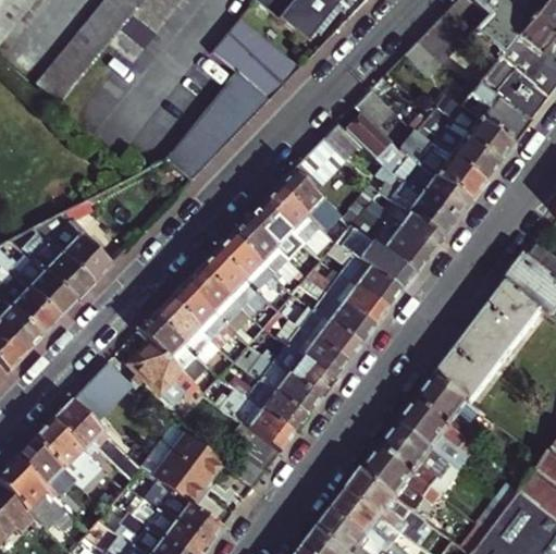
[(0,0),(0,42),(34,0),(0,0)]
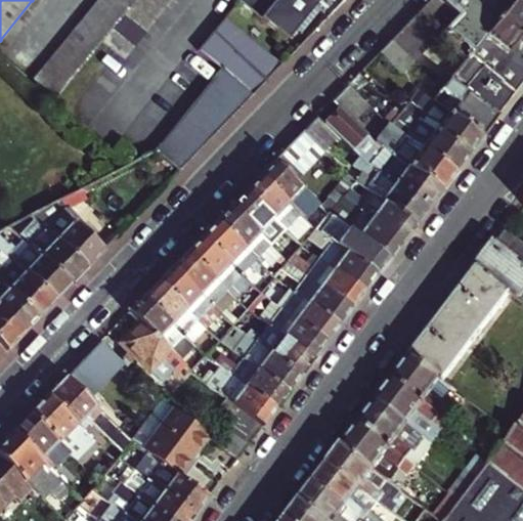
[(98,0),(36,78),(57,95),(102,38),(114,25),(124,12),(133,0),(98,0)]
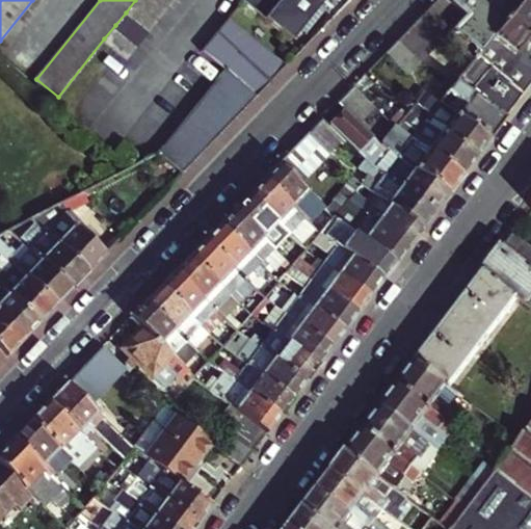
[(135,0),(126,12),(148,30),(158,18),(137,0),(135,0)]
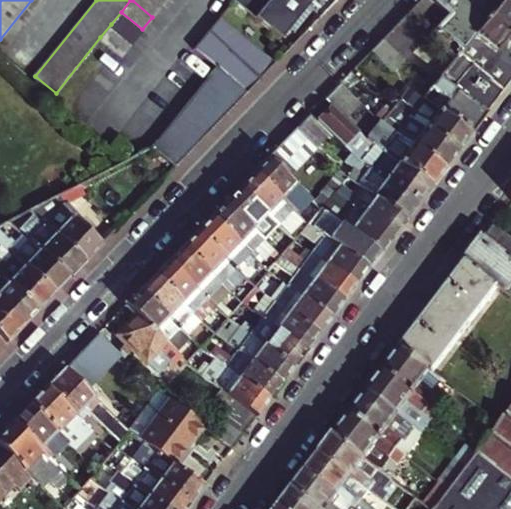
[(162,5),(156,0),(132,0),(152,17),(162,5)]
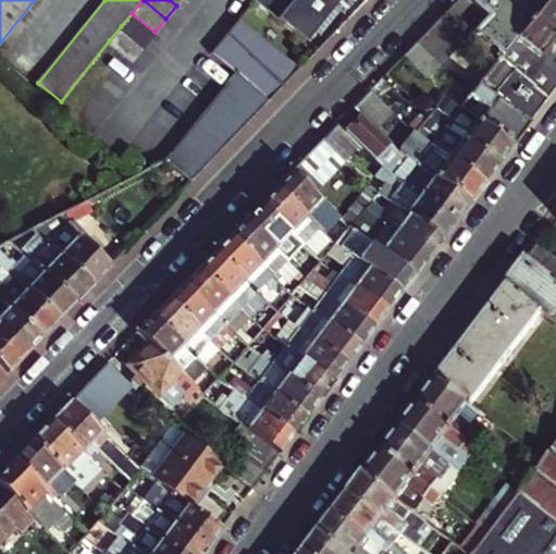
[(258,0),(279,17),(293,0),(258,0)]
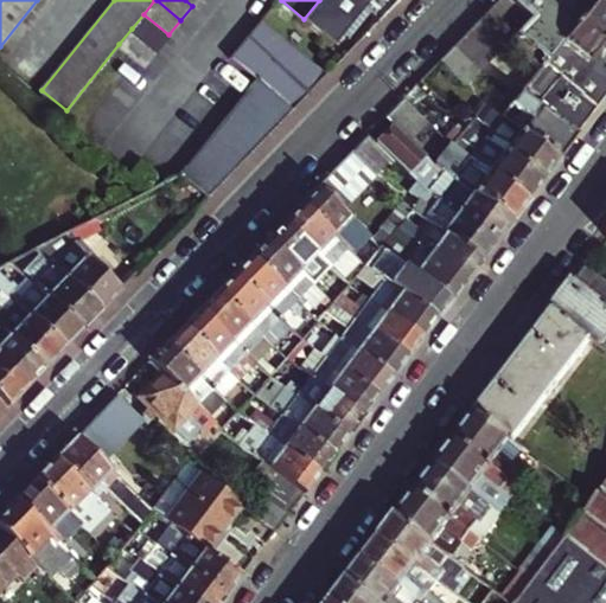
[(319,0),(304,19),(333,43),(369,0),(319,0)]
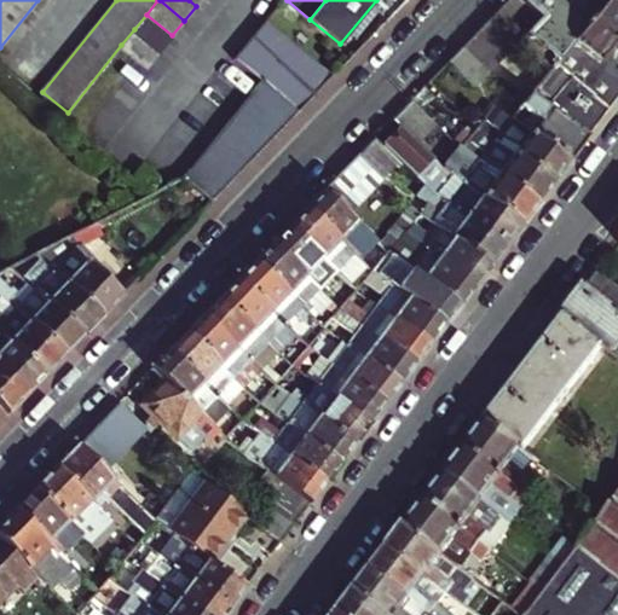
[(507,0),(502,6),(527,30),(541,16),(524,0),(507,0)]
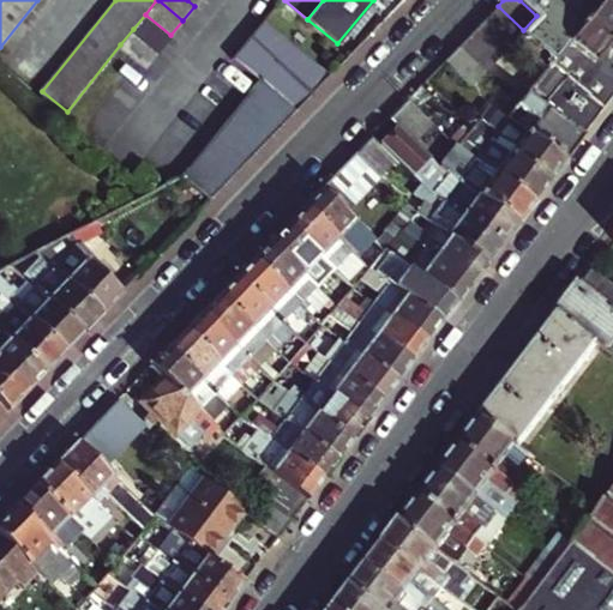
[(520,0),(536,16),(523,30),(556,55),(600,0),(520,0)]
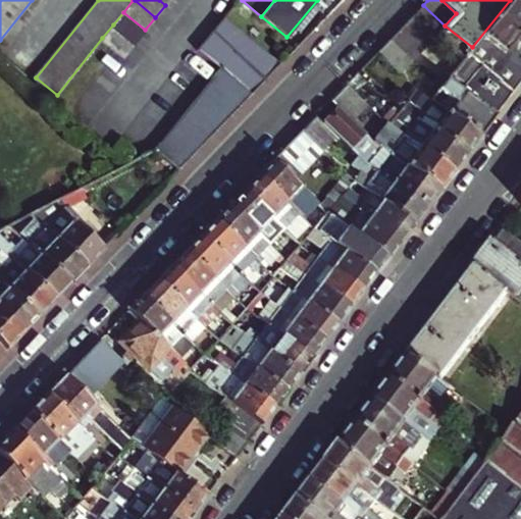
[(520,3),(516,0),(510,0),(472,47),(448,78),(457,85),(495,114),(520,79),(520,3)]
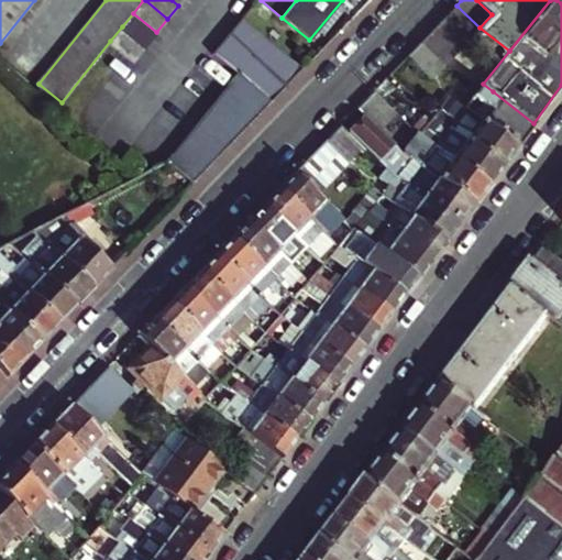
[(456,6),(444,18),(469,40),(480,28),(456,6)]
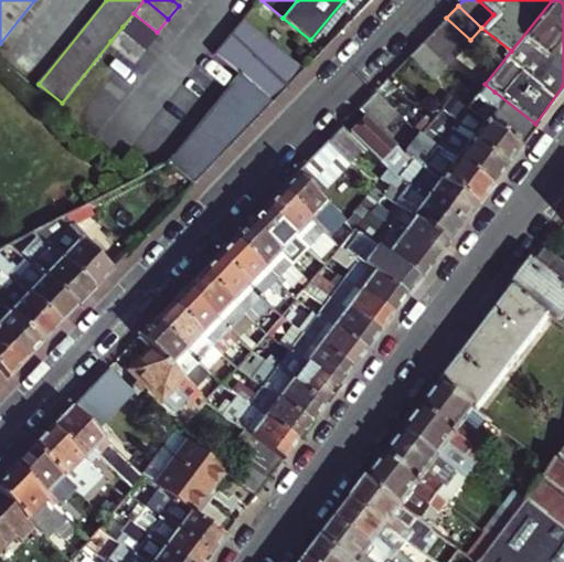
[(134,13),(123,27),(146,46),(157,32),(134,13)]
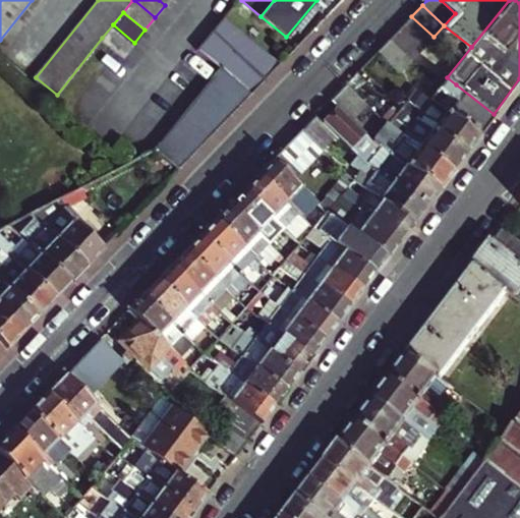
[(247,34),(223,14),(195,47),(221,66),(223,64),(247,34)]
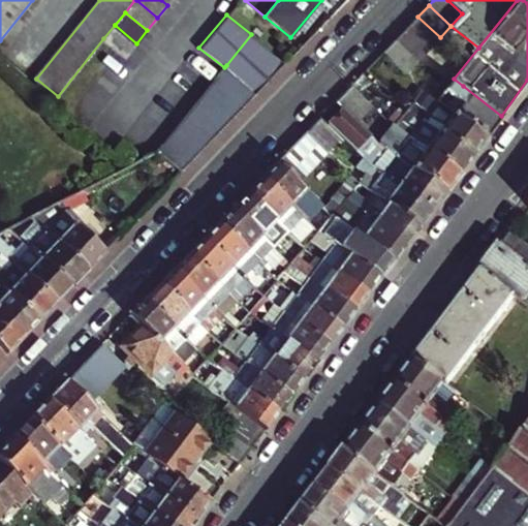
[(417,17),(407,27),(430,49),(440,37),(417,17)]
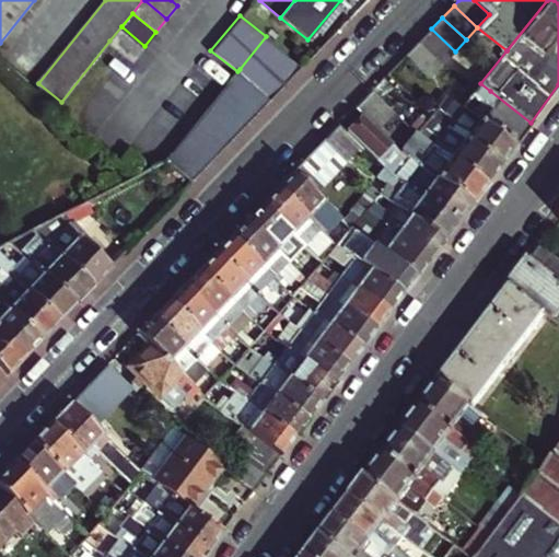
[(121,26),(109,41),(125,53),(134,60),(144,46),(121,26)]
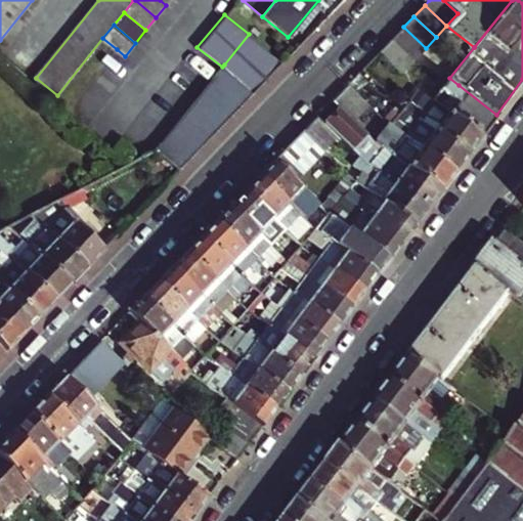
[(403,27),(393,38),(416,58),(426,48),(403,27)]
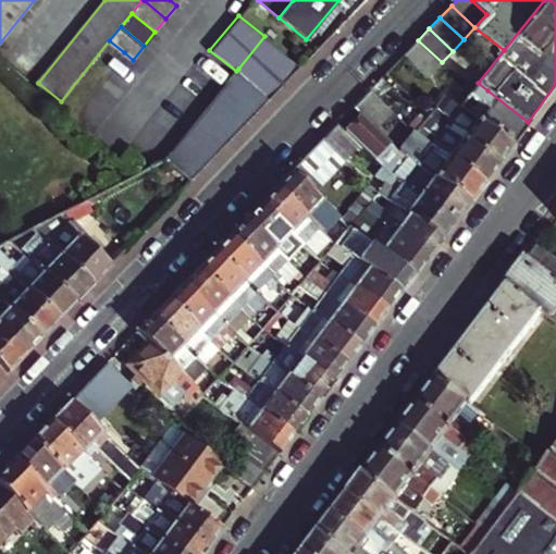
[(300,66),(264,36),(238,69),(270,98),(300,66)]
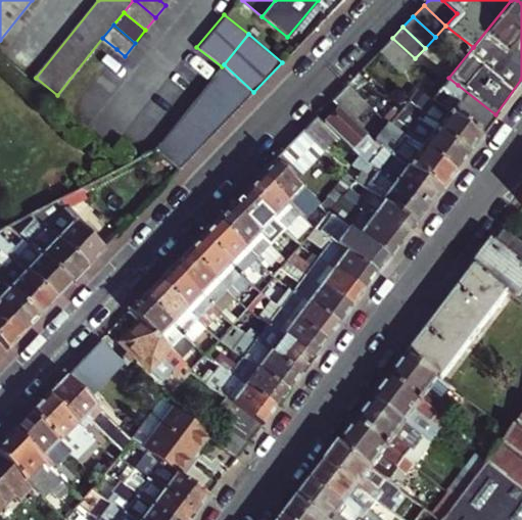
[(402,71),(415,58),(392,38),(380,50),(402,71)]
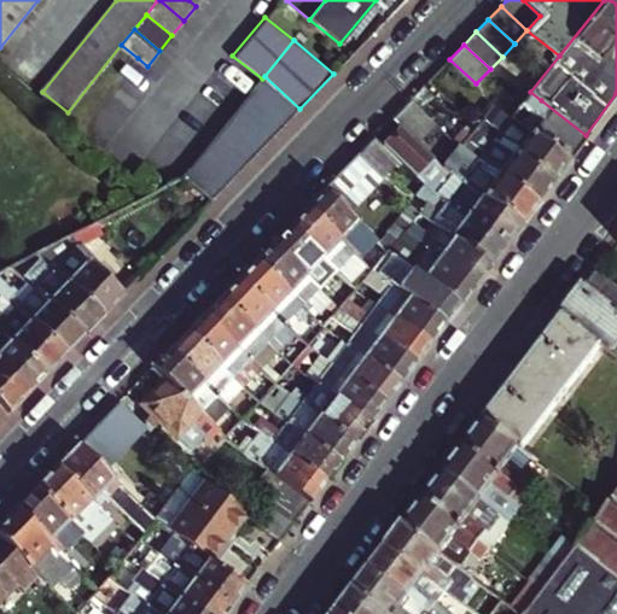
[(300,109),(265,76),(262,79),(254,89),(287,122),(300,109)]
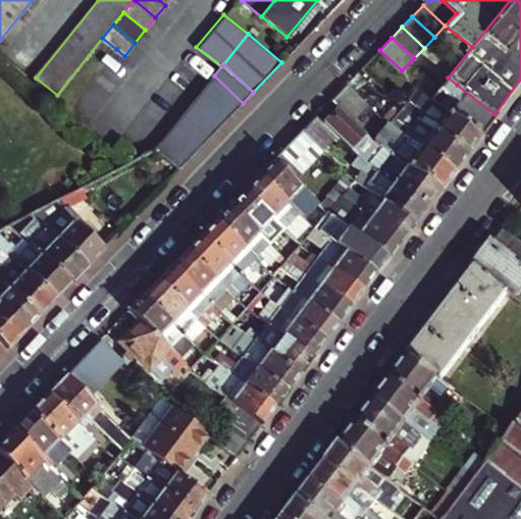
[(205,88),(231,113),(243,103),(214,75),(205,88)]
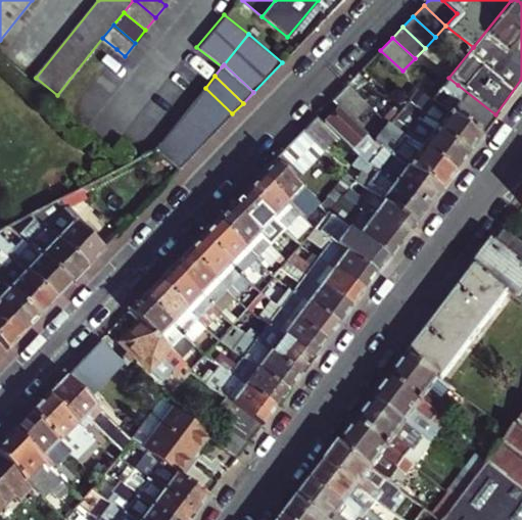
[(334,98),(342,105),(387,147),(440,188),(454,170),(400,130),(395,126),(348,83),(334,98)]
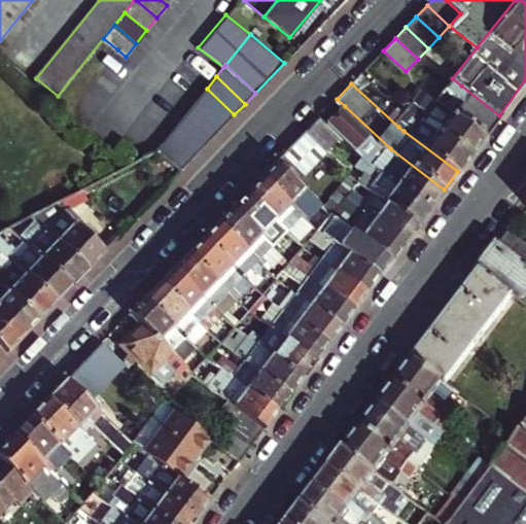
[(445,107),(484,136),(499,115),(461,85),(445,107)]
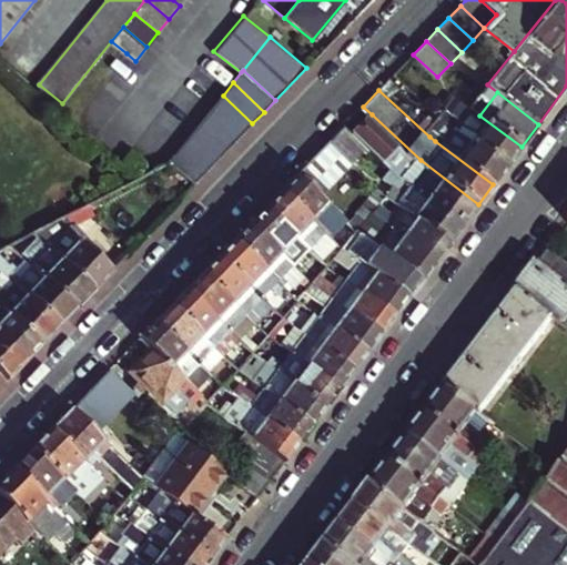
[(213,108),(241,134),(252,123),(223,96),(213,108)]
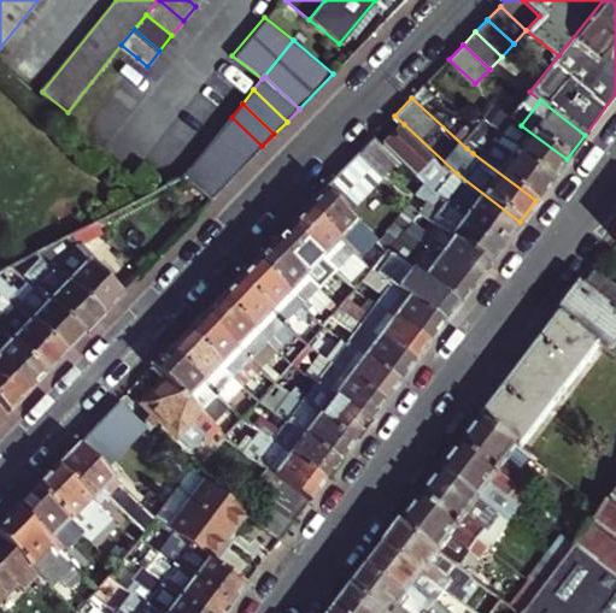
[(498,107),(482,128),(487,131),(551,180),(567,159),(521,125),(510,117),(498,107)]
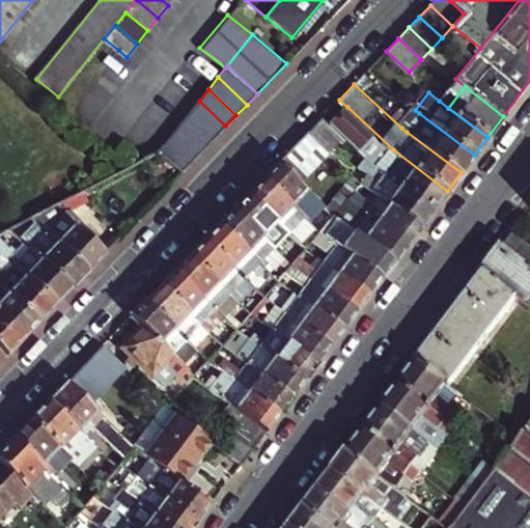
[(215,137),(225,126),(199,101),(190,113),(215,137)]
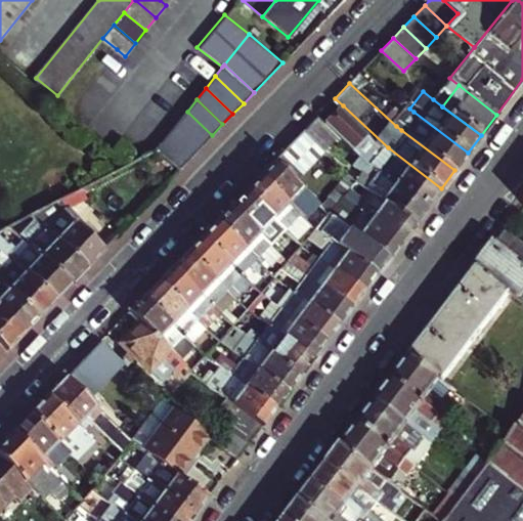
[(388,147),(343,105),(327,123),(340,134),(362,154),(376,165),(388,147)]
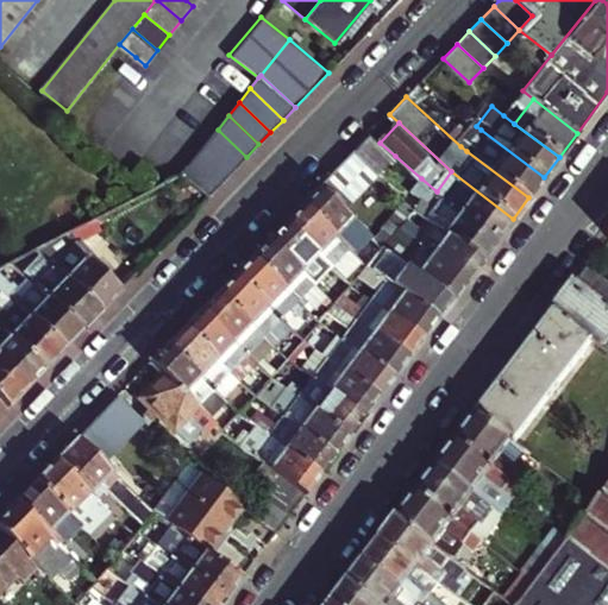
[(481,130),(476,126),(461,146),(467,151),(528,197),(544,177),(481,130)]
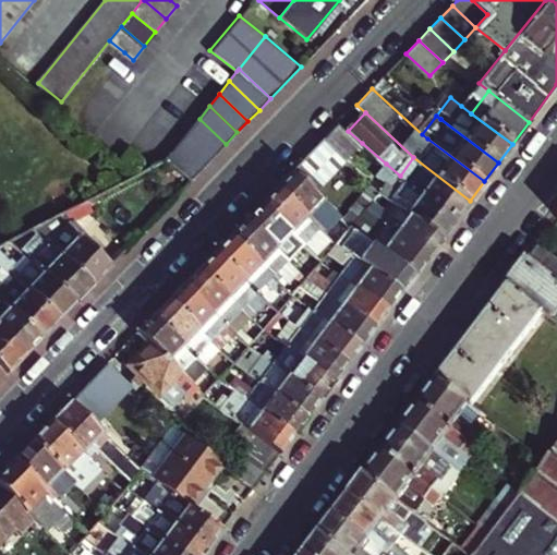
[(189,131),(215,156),(226,144),(200,119),(189,131)]
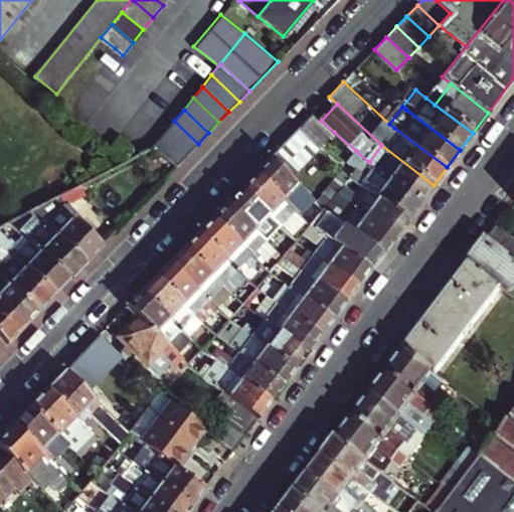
[(334,132),(321,121),(313,114),(300,127),(320,146),(334,132)]
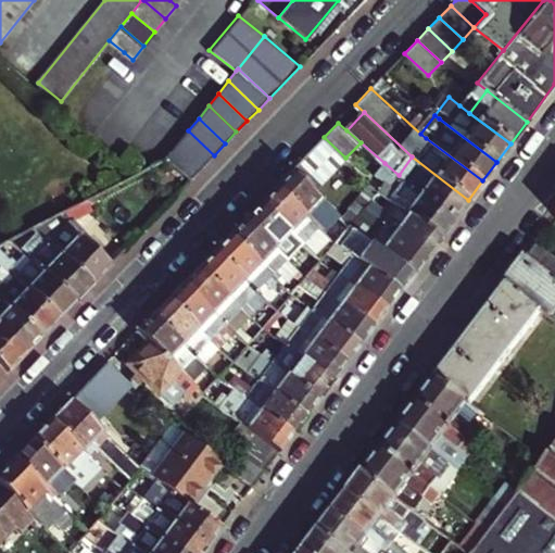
[(203,166),(214,155),(188,130),(179,142),(203,166)]
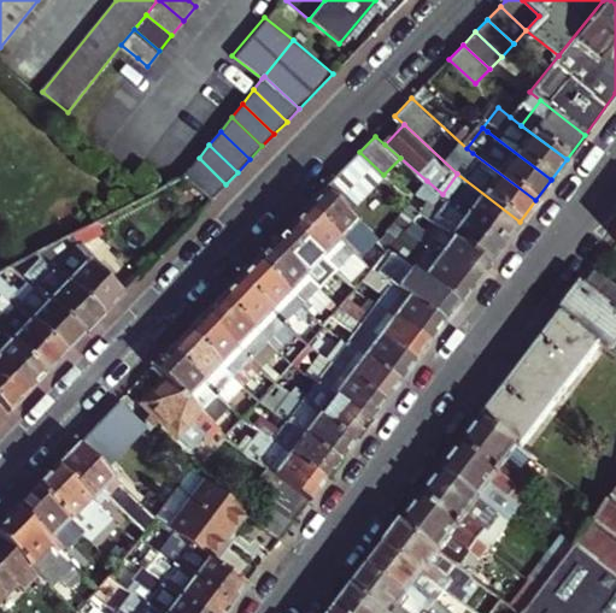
[(359,152),(324,188),(350,211),(383,175),(359,152)]
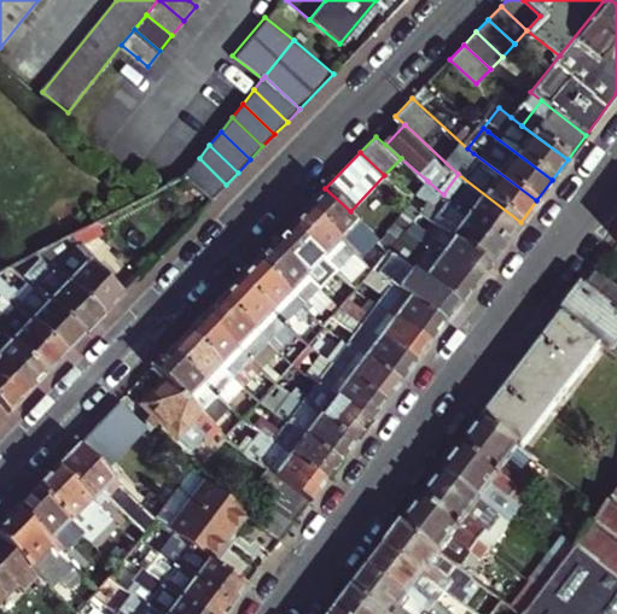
[(186,174),(213,198),(226,185),(199,158),(186,174)]
